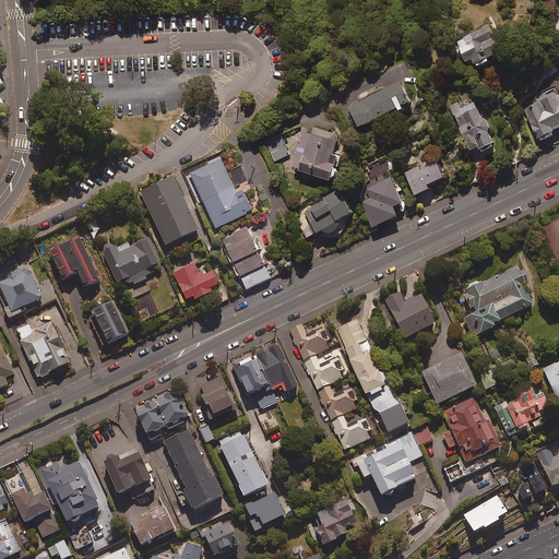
[(497,38),(490,25),(458,42),(467,61),(474,58),(477,67),(490,60),(488,58),(504,49),(498,37),(497,38)]
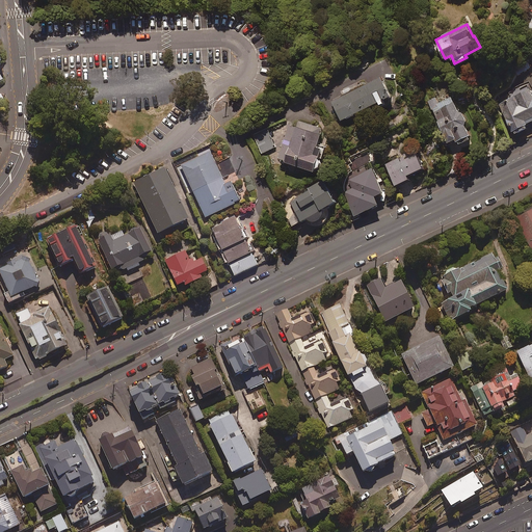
[(530,68),(526,58),(511,64),(515,75),(530,68)]
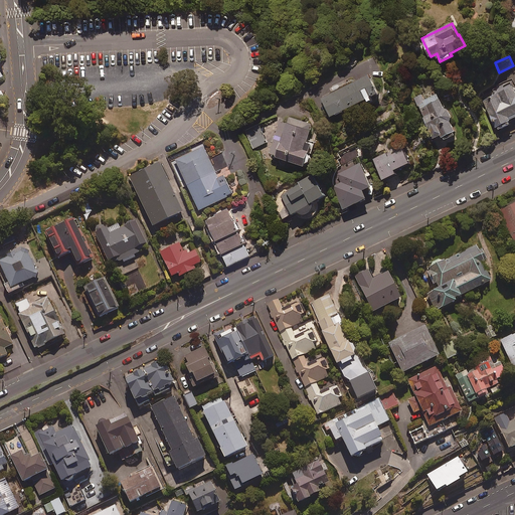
[(322,98),(331,116),(336,114),(337,115),(344,112),(344,110),(367,99),(370,106),(378,102),(375,95),(379,93),(370,74),(322,98)]
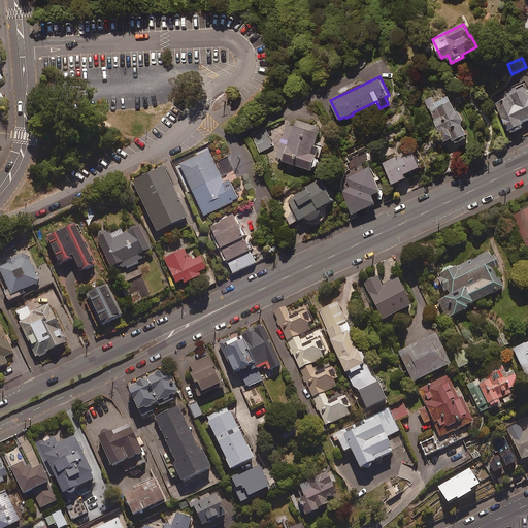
[(527,90),(525,85),(495,99),(512,132),(523,127),(522,124),(527,120),(527,90)]
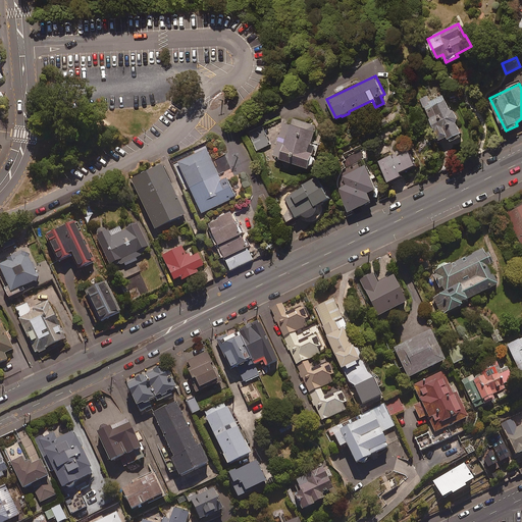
[(428,95),(419,99),(423,108),(425,107),(440,140),(448,137),(451,142),(463,136),(456,120),(458,119),(454,109),(451,110),(444,95),(431,101),(428,95)]
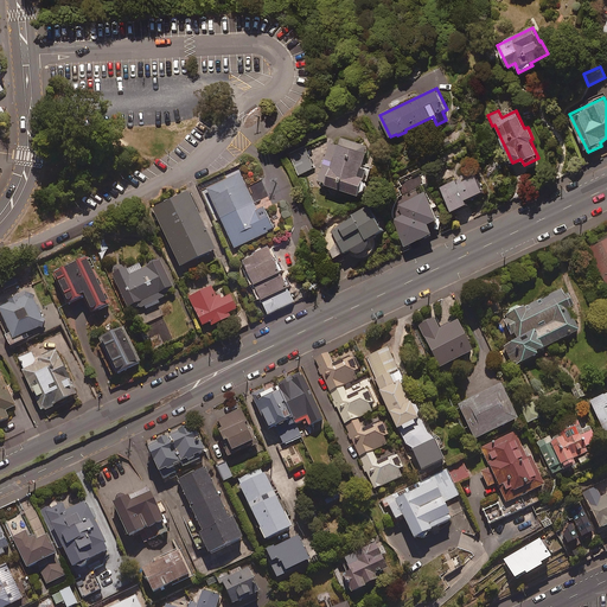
[(369,147),(343,139),(340,146),(331,144),(318,183),(363,197),(372,167),(364,165),(369,147)]
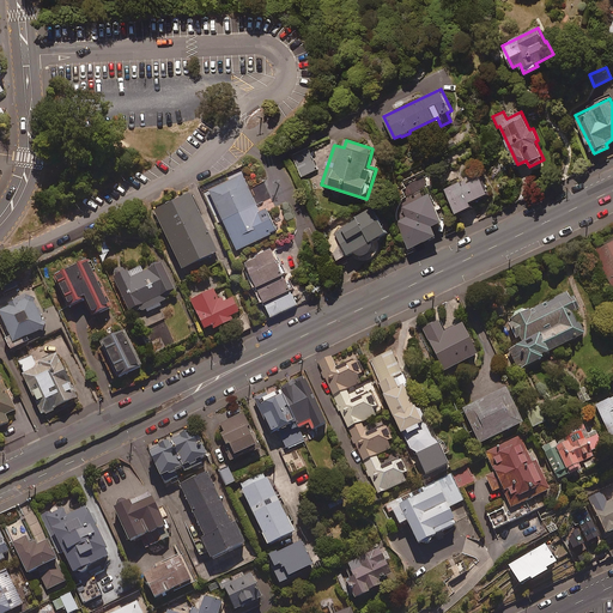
[(317,170),(310,151),(299,155),(307,174),(317,170)]
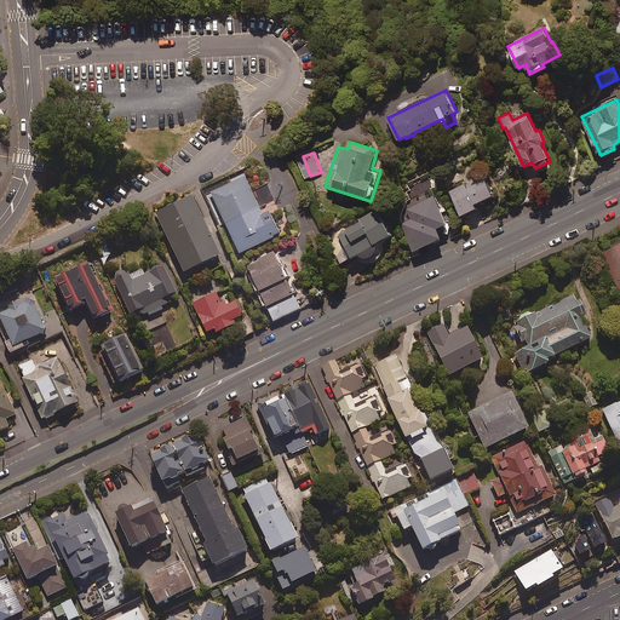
[(437,229),(447,224),(442,213),(449,211),(431,172),(399,187),(409,208),(397,213),(406,230),(403,230),(414,252),(442,239),(437,229)]
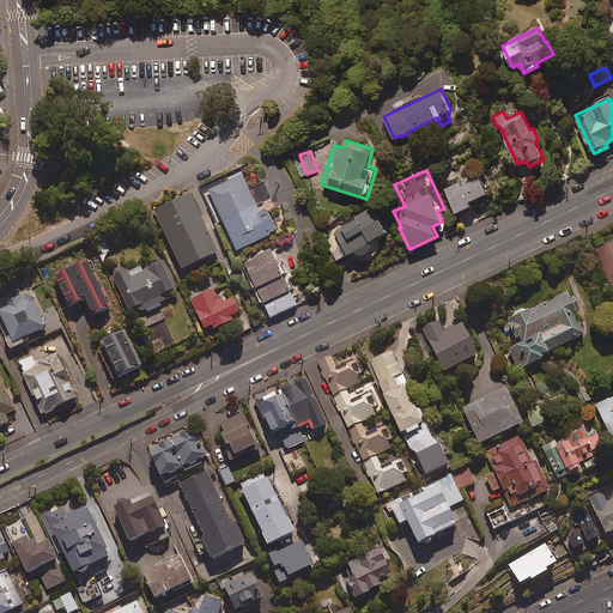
[(261,212),(243,174),(210,189),(238,249),(278,231),(268,208),(261,212)]
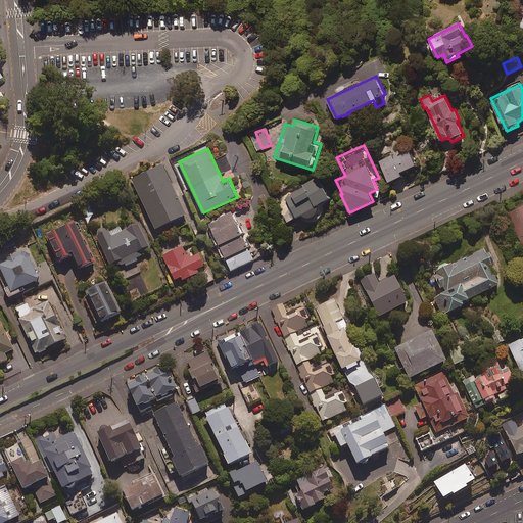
[(416,165),(409,151),(393,158),(392,155),(379,161),(389,183),(401,177),(400,173),(416,165)]
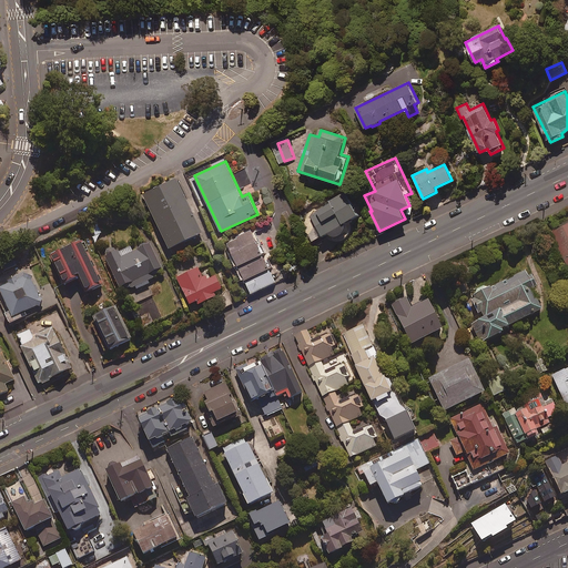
[(204,236),(178,182),(143,199),(170,253),(204,236)]
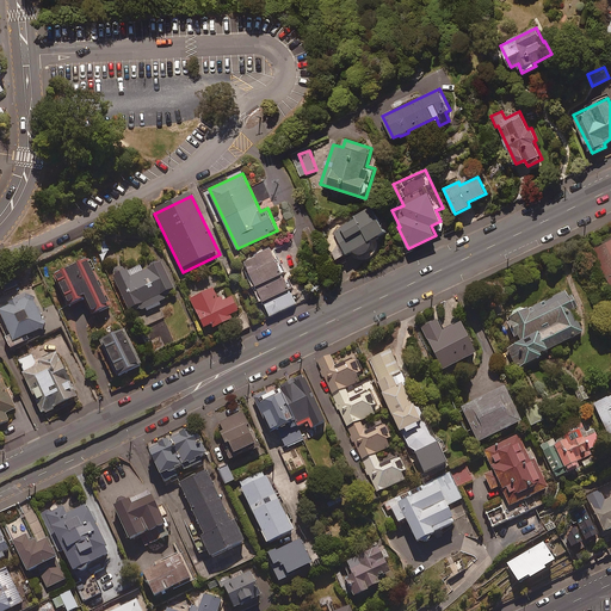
[(384,232),(371,207),(356,216),(356,217),(333,230),(341,244),(335,247),(340,257),(353,250),(357,258),(372,248),(368,241),(384,232)]
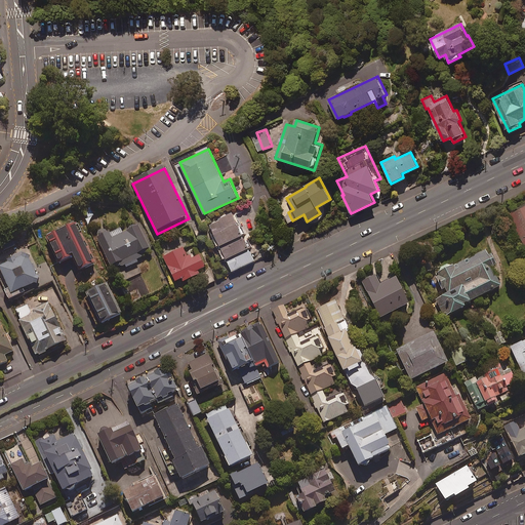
[(89,205),(83,207),(88,216),(85,218),(88,226),(96,221),(89,205)]
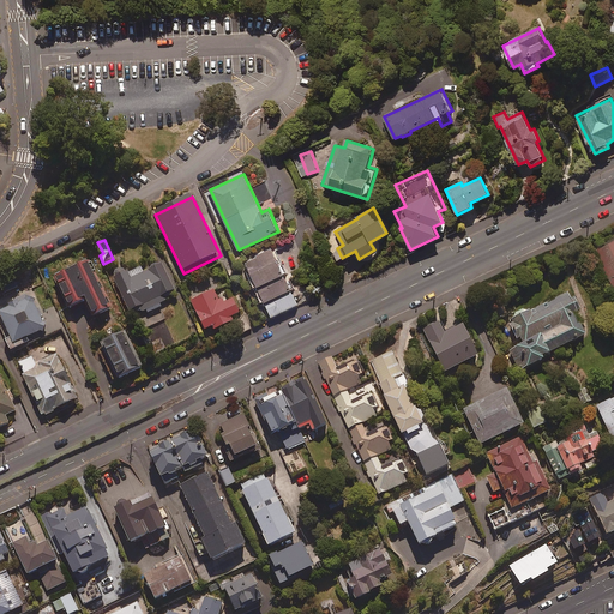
[(613,244),(595,253),(613,292),(613,244)]
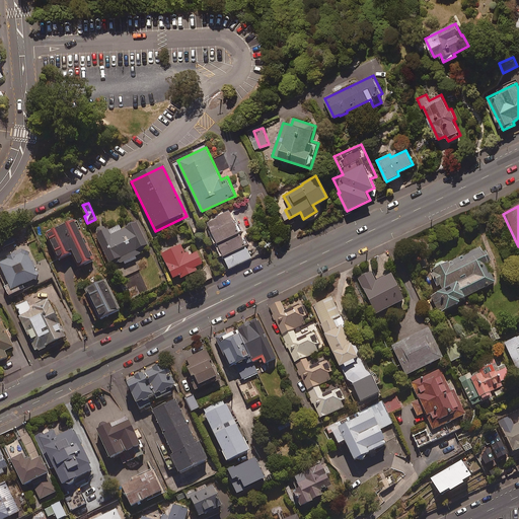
[(254,257),(232,210),(208,222),(230,269),(254,257)]
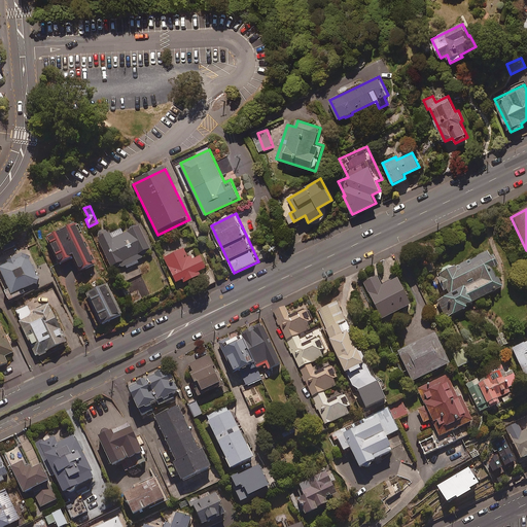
[(95,266),(77,224),(47,238),(61,268),(75,261),(80,272),(95,266)]
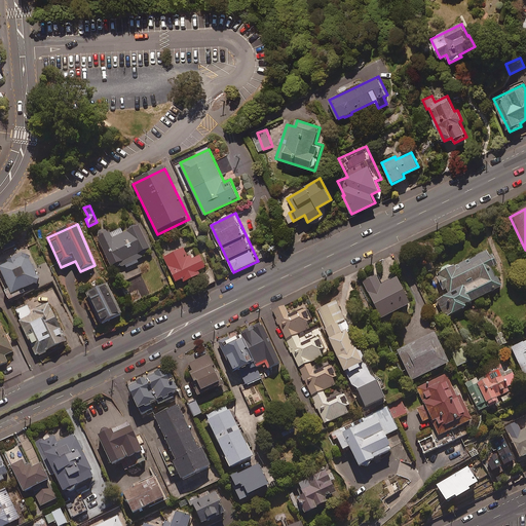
[(123,269),(138,263),(137,261),(144,258),(142,254),(150,250),(138,225),(119,234),(117,229),(108,233),(106,229),(96,233),(111,266),(120,262),(123,269)]
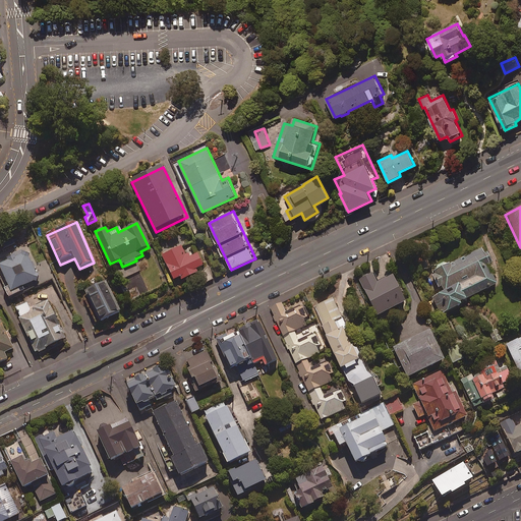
[(40,245),(32,249),(37,262),(45,258),(40,245)]
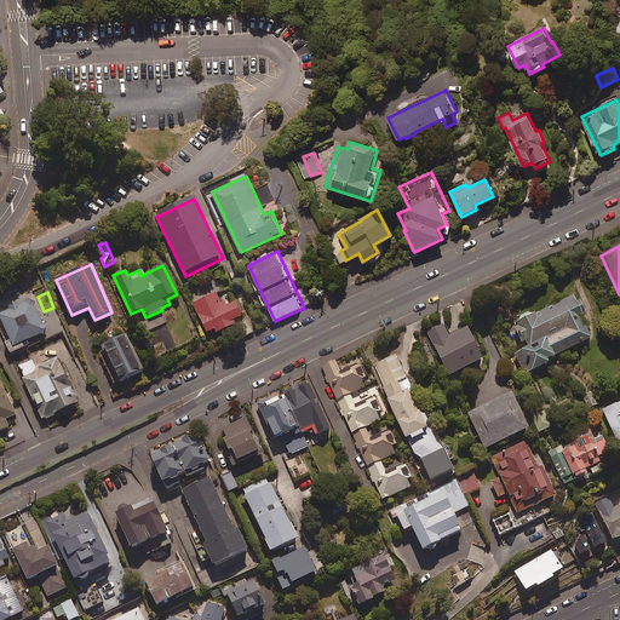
[(216,332),(236,322),(235,320),(242,316),(236,302),(224,306),(217,292),(194,303),(207,333),(214,329),(216,332)]
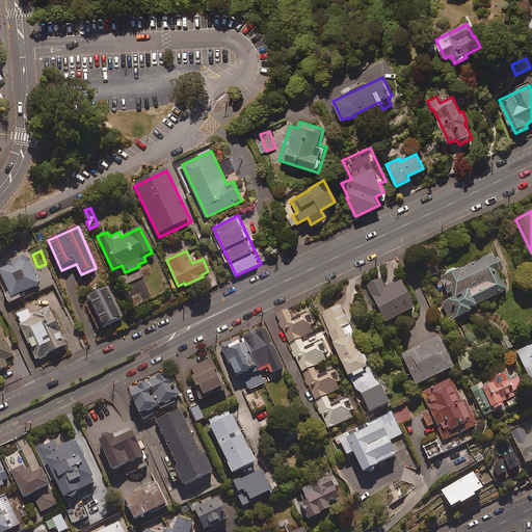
[(445,272),(444,277),(441,278),(451,299),(443,303),(451,321),(470,312),(469,309),(507,290),(500,274),(502,273),(500,270),(503,269),(497,258),(495,259),(493,254),(458,270),(453,268),(445,272)]
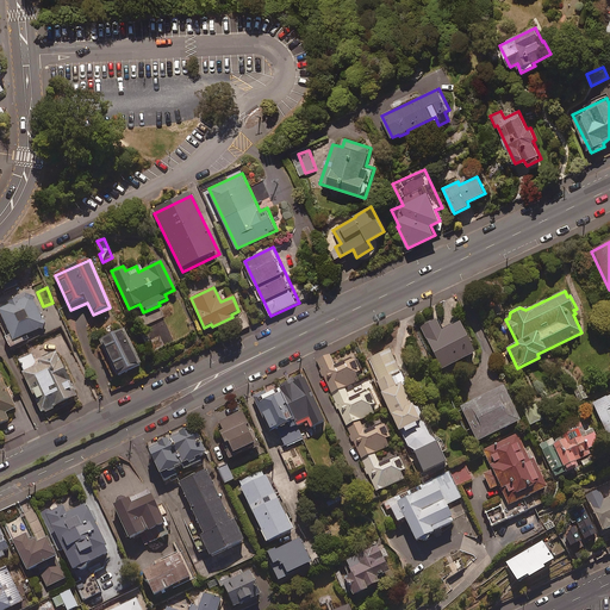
[(13,349),(27,342),(30,346),(47,338),(43,330),(48,328),(32,296),(0,310),(13,336),(7,338),(13,349)]
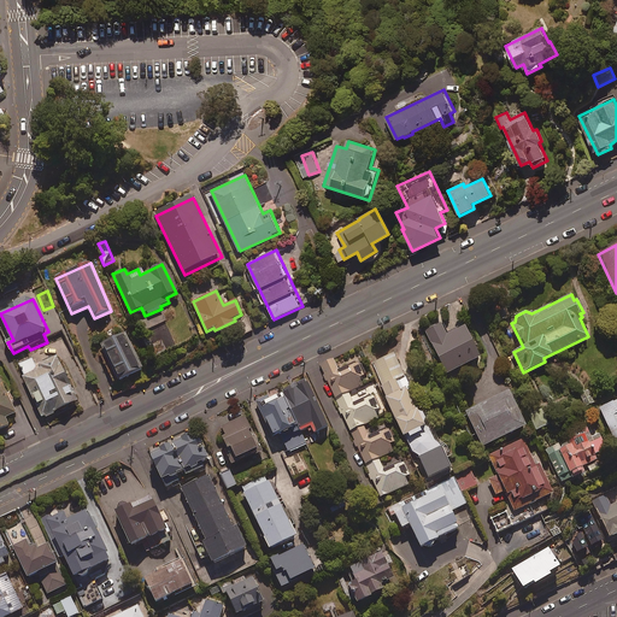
[(447,335),(441,323),(427,330),(447,374),(481,357),(465,325),(447,335)]
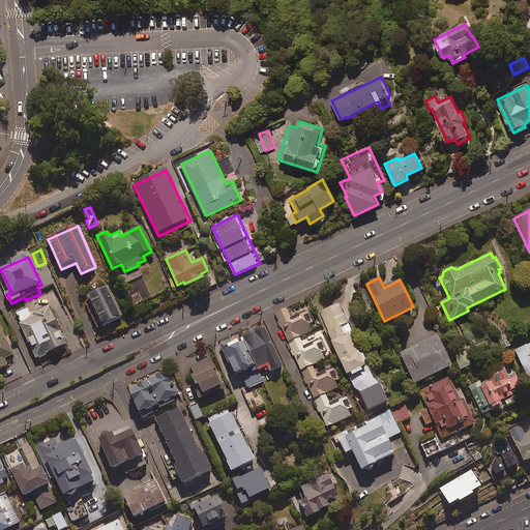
[(121,319),(107,288),(88,297),(102,328),(121,319)]
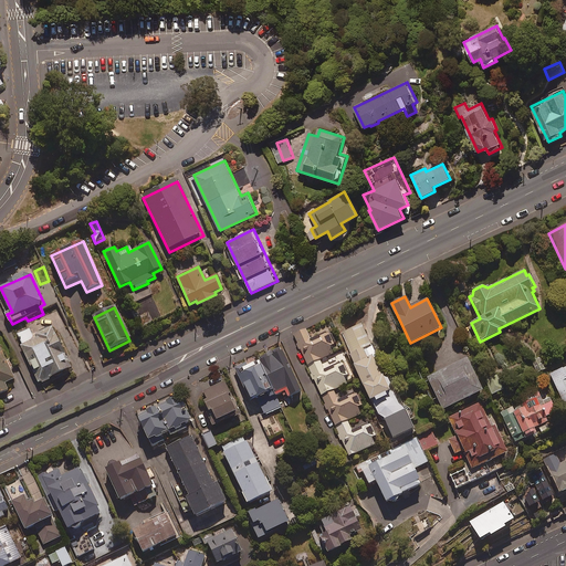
[(384,377),(363,324),(342,332),(369,399),(375,397),(377,401),(388,397),(386,392),(389,391),(388,388),(390,384),(388,379),(384,377)]
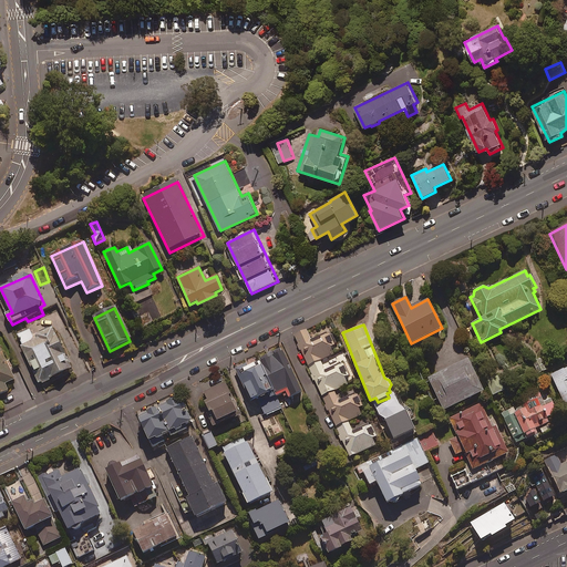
[(72,368),(52,326),(33,336),(30,329),(17,336),(40,383),(72,368)]
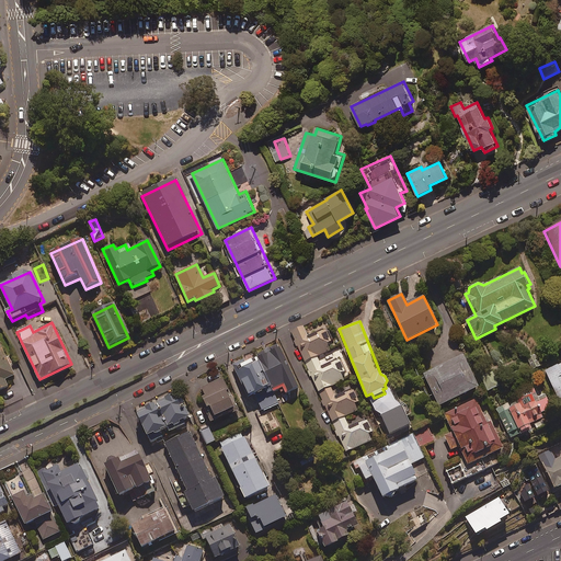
[(309,340),(304,325),(292,332),(319,391),(344,379),(341,373),(345,370),(341,361),(323,369),(317,356),(330,351),(322,334),(309,340)]
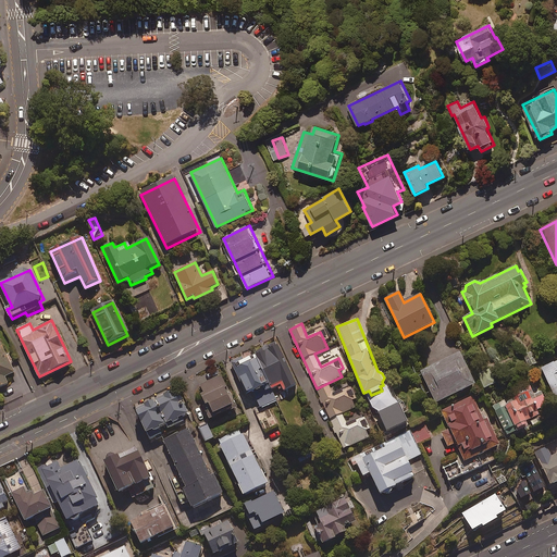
[(297,384),(277,343),(234,363),(247,393),(268,384),(271,390),(281,384),(284,391),(297,384)]
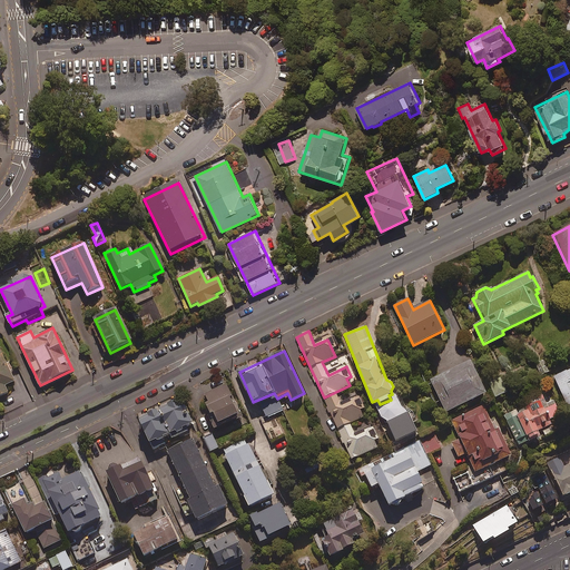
[(0,353),(0,395),(8,392),(6,385),(15,381),(1,353),(0,353)]
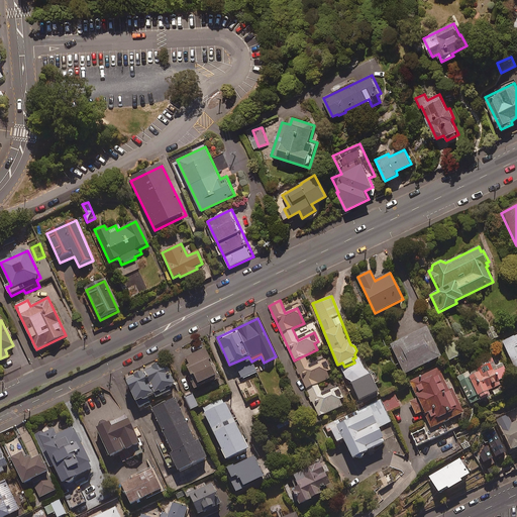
[(441,356),(428,327),(392,344),(406,374),(441,356)]
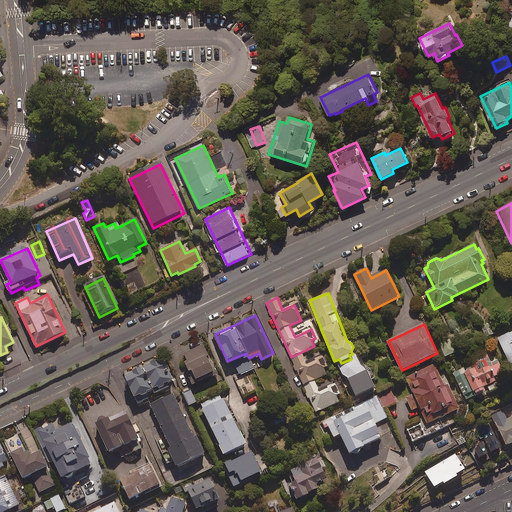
[(493,334),(489,324),(481,327),(485,337),(493,334)]
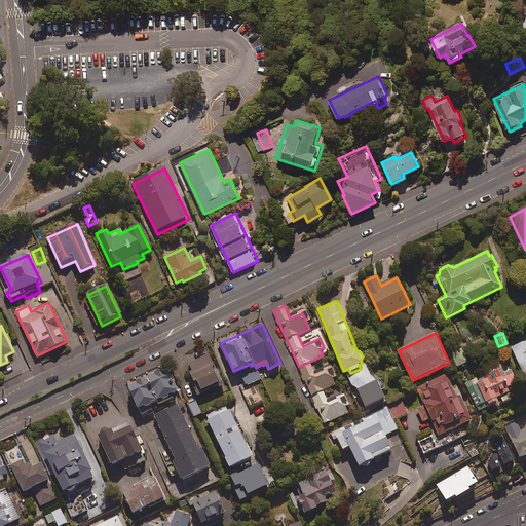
[(525,340),(511,348),(525,378),(525,377),(525,340)]
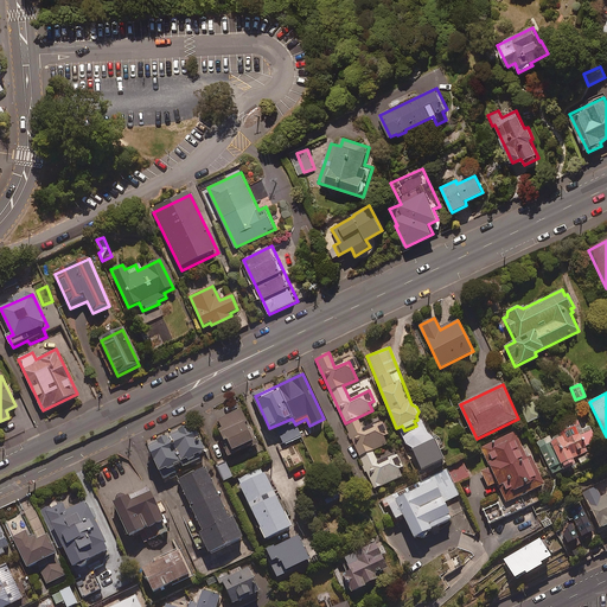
[(540,421),(535,403),(523,407),(528,423),(540,421)]
